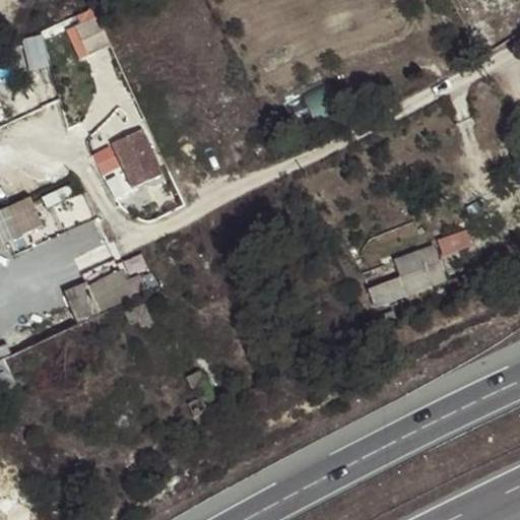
[(112,145),(133,189),(164,175),(142,131),(112,145)]
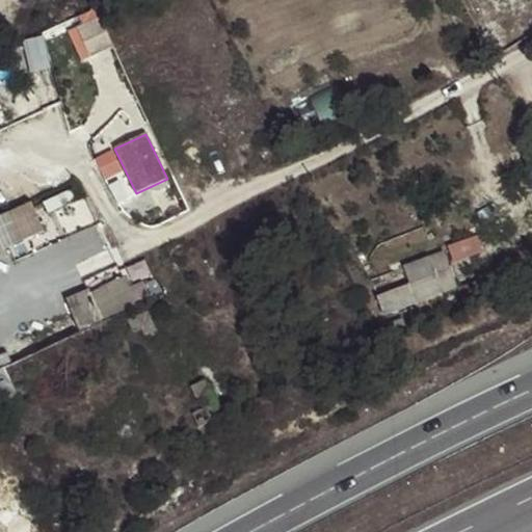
[(33,203),(0,217),(0,250),(46,231),(33,203)]
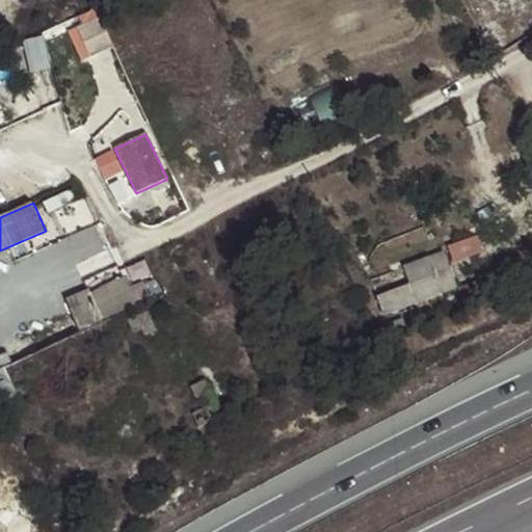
[(443,254),(402,268),(408,285),(375,296),(384,316),(419,303),(420,306),(427,302),(427,300),(455,290),(443,254)]
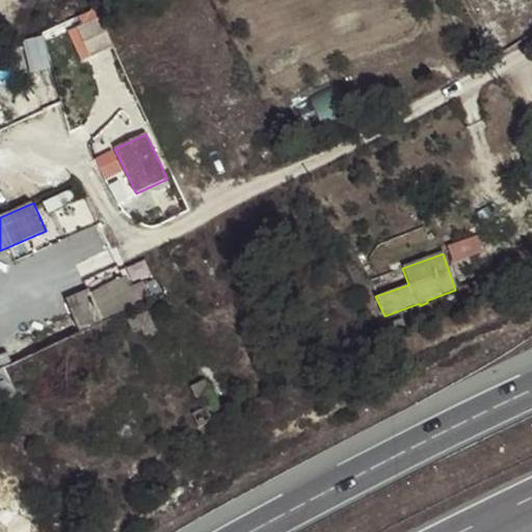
[(136,307),(124,277),(89,293),(88,289),(65,298),(81,333),(136,307)]
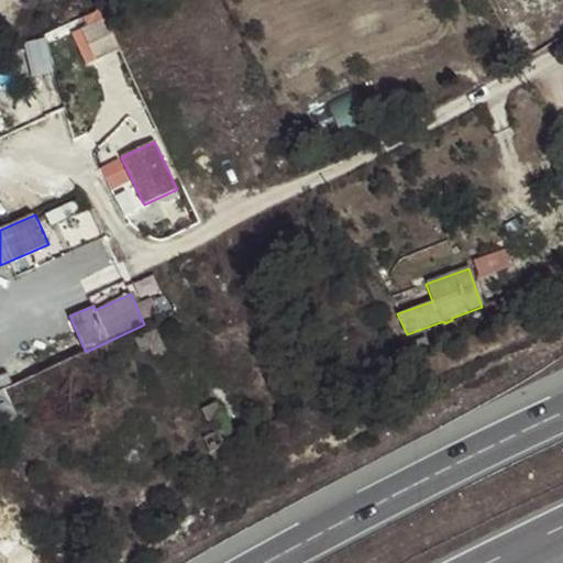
[(167,354),(157,331),(135,340),(141,354),(150,350),(154,357),(158,354),(161,356),(167,354)]
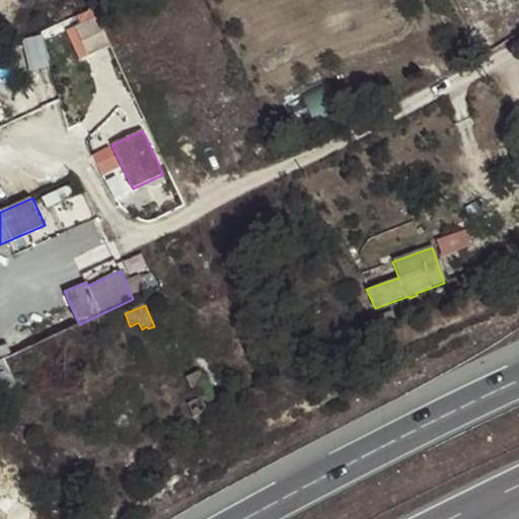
[(0,359),(0,396),(19,387),(4,357),(0,359)]
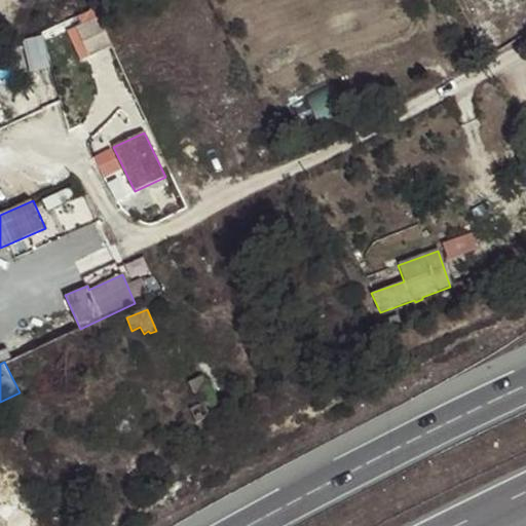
[(208,388),(201,377),(189,382),(194,395),(208,388)]
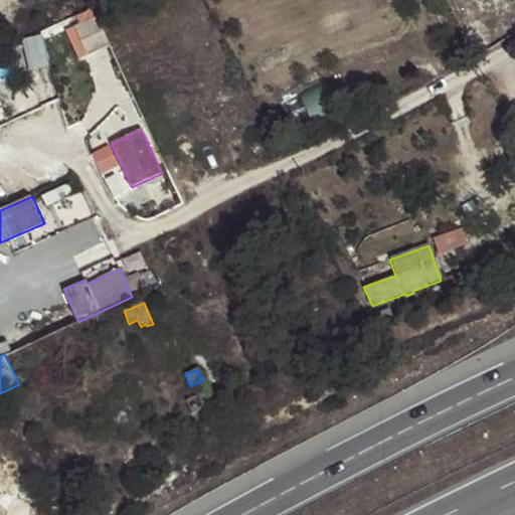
[(208,393),(209,392),(208,390),(186,400),(192,415),(201,410),(201,407),(212,402),(208,393)]
